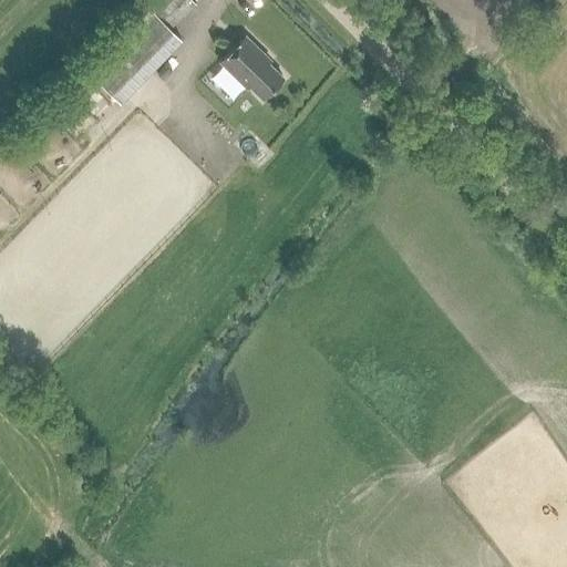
[(150,8),(161,19),(178,0),(153,0),(153,1),(155,2),(150,8)]
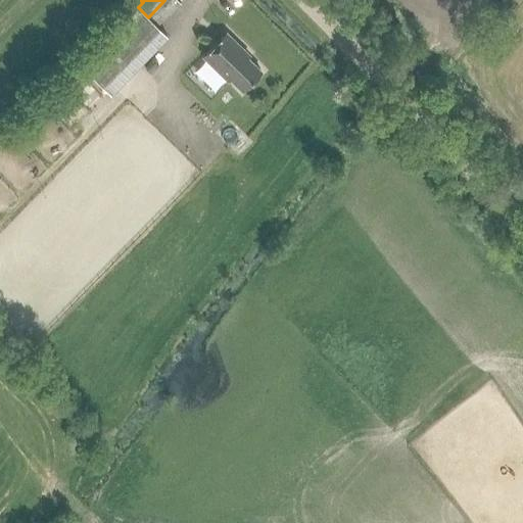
[(168,36),(138,7),(81,66),(110,95),(168,36)]
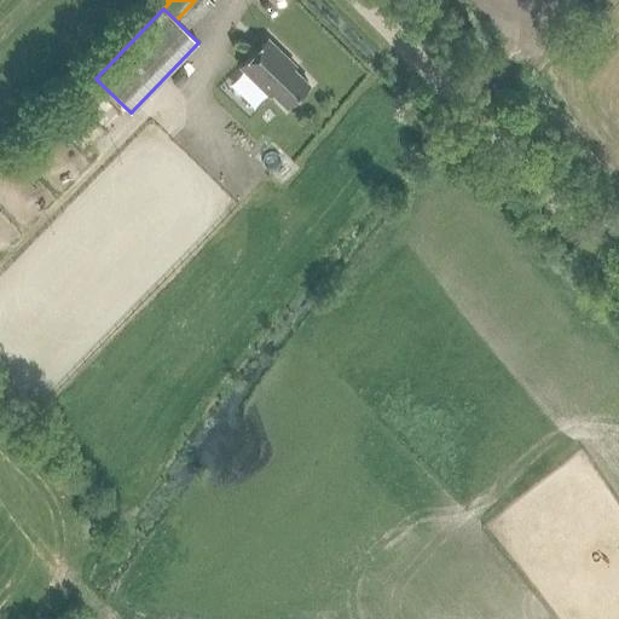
[(267,40),(241,68),(270,96),(272,93),(287,108),(308,85),(285,62),(288,59),(267,40)]
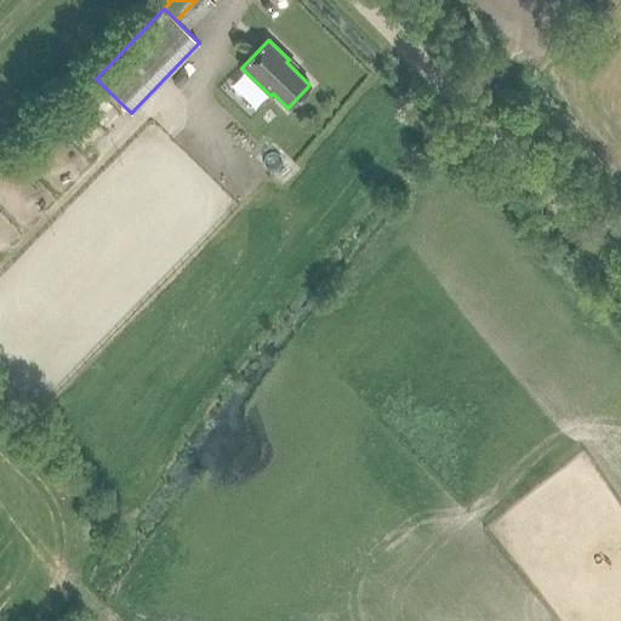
[(245,87),(233,75),(220,89),(232,101),(245,87)]
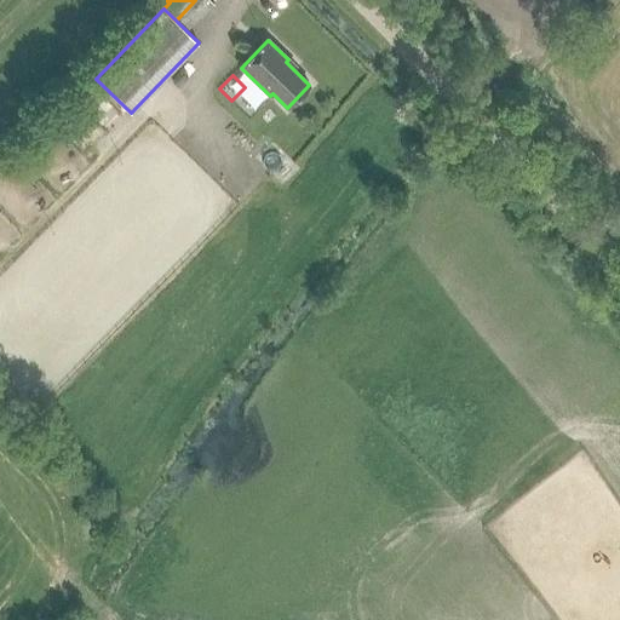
[(263,183),(271,185),(273,185),(275,181),(263,168),(254,181),(258,182),(263,183)]
